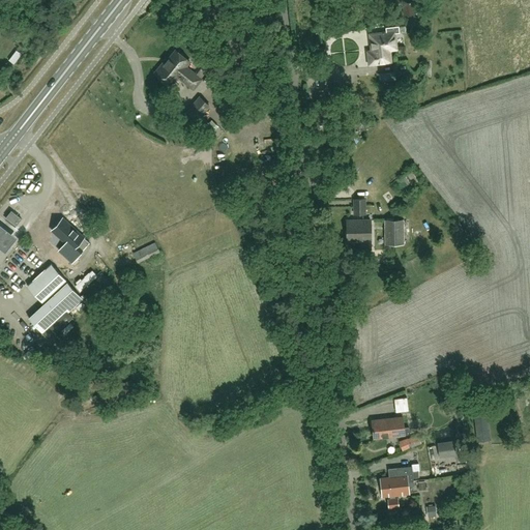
[(416,15),(415,1),(403,2),(404,15),(416,15)]
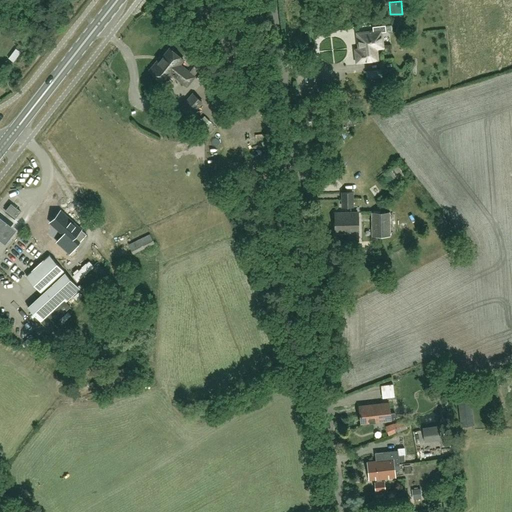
[(377,59),(376,50),(385,48),(382,32),(386,32),(385,25),(372,27),(373,32),(357,34),(359,50),(355,50),(357,62),(377,59)]
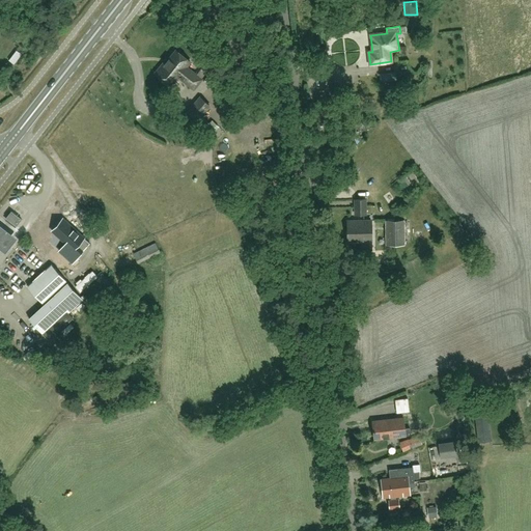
[(175,51),(164,65),(178,77),(194,89),(201,80),(186,67),(190,62),(175,51)]
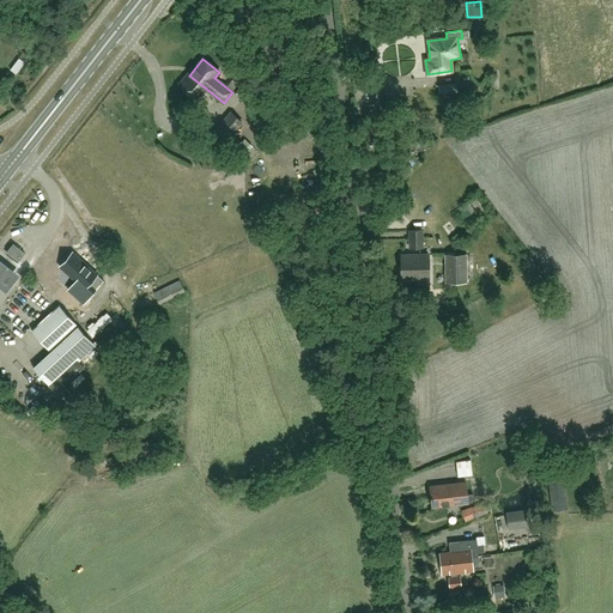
[(206,89),(189,76),(188,74),(180,85),(188,91),(188,95),(192,97),(195,97),(198,99),(206,89)]
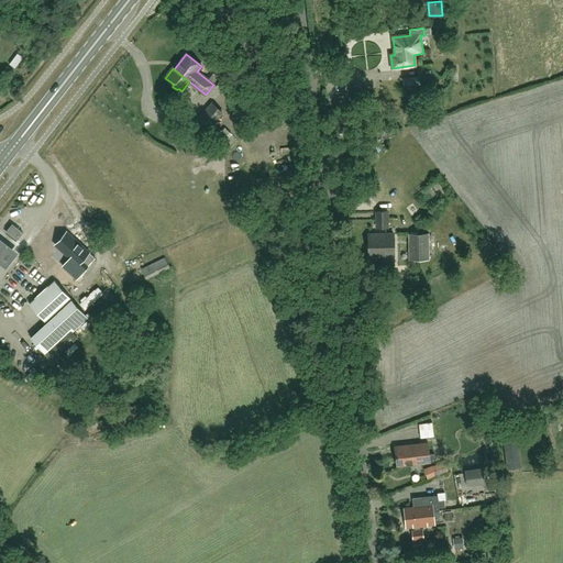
[(212,103),(199,119),(209,128),(222,112),(212,103)]
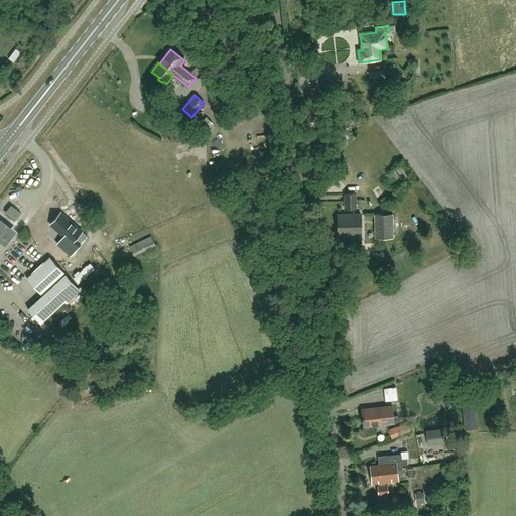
[(208,118),(196,130),(203,137),(214,124),(208,118)]
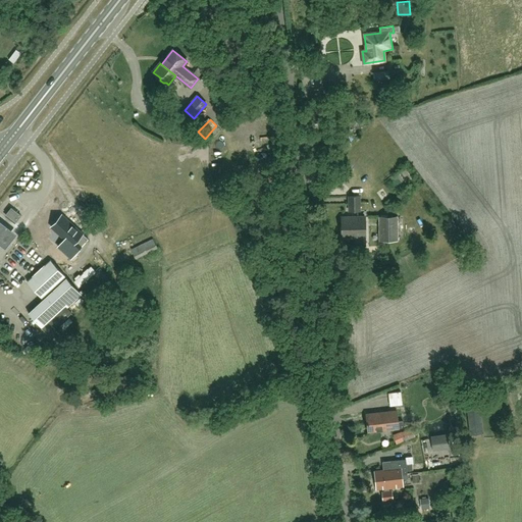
[(349,211),(359,211),(359,196),(349,197),(349,211)]
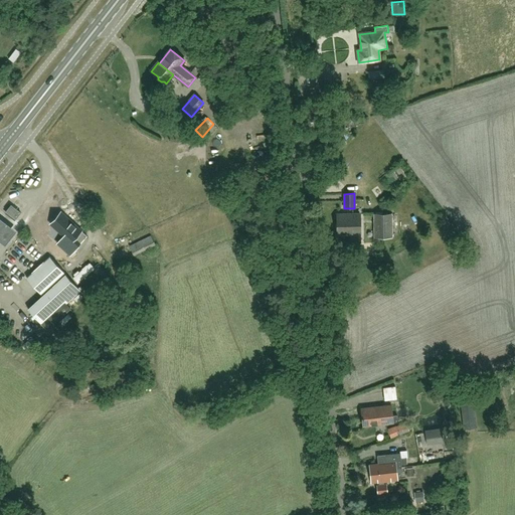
[(15,220),(20,213),(10,206),(5,212),(15,220)]
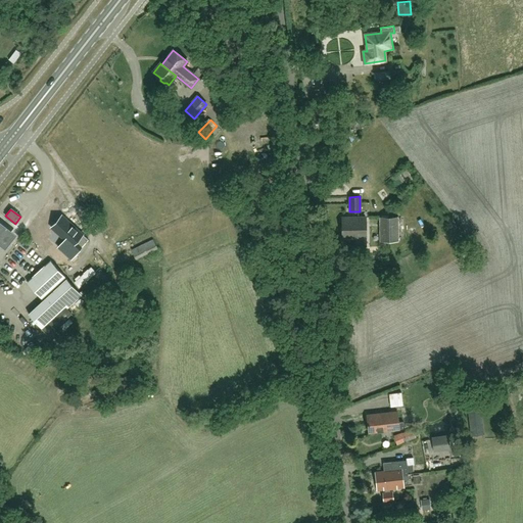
[(398,241),(398,222),(398,217),(380,218),(380,242),(398,241)]
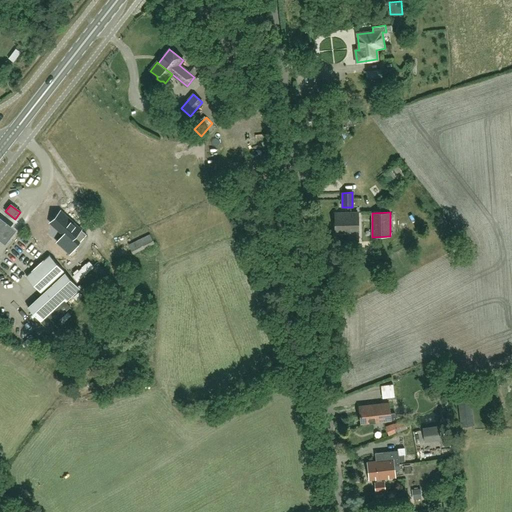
[(335,233),(358,233),(358,213),(335,213),(335,233)]
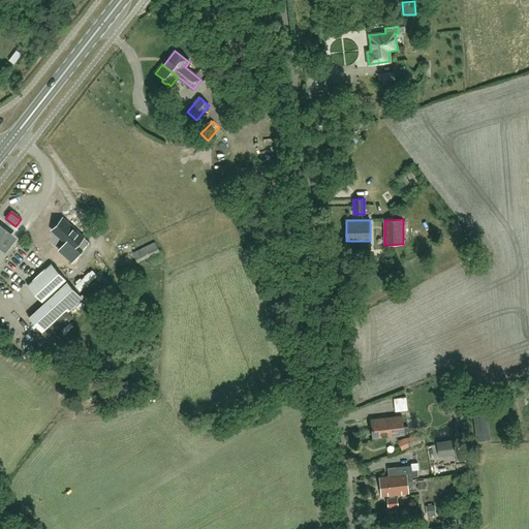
[(82,250),(89,243),(83,238),(69,225),(58,237),(72,249),(71,250),(78,255),(83,250),(82,250)]
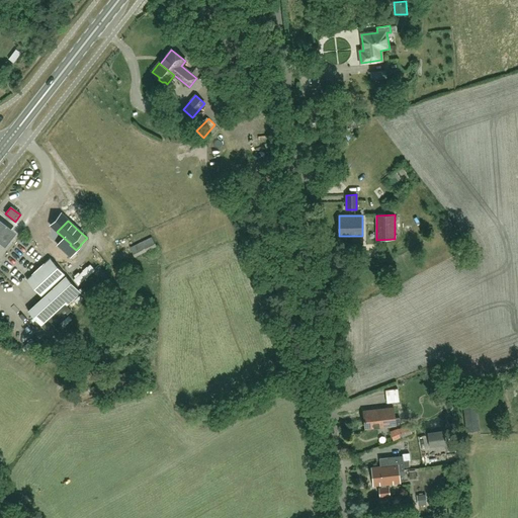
[(15,234),(0,222),(0,245),(4,249),(15,234)]
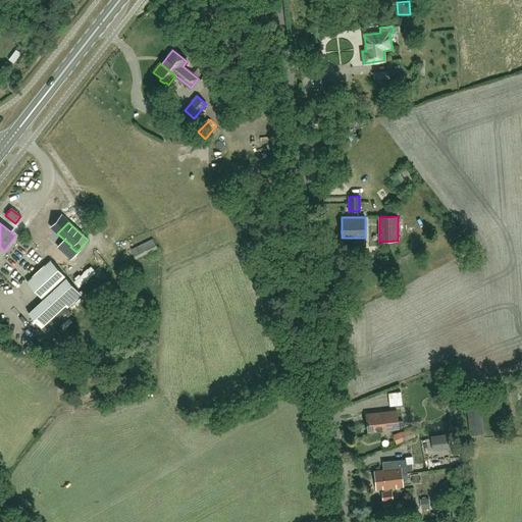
[(135,260),(157,249),(153,239),(129,251),(135,260)]
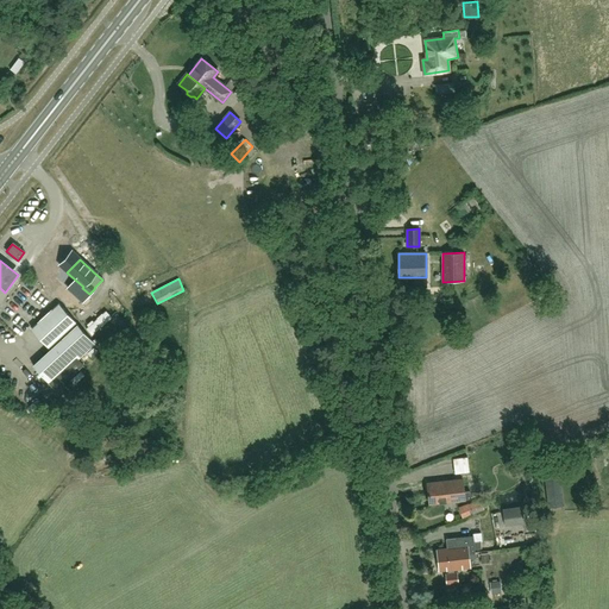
[(420,294),(421,296),(421,308),(432,308),(432,294),(420,294)]
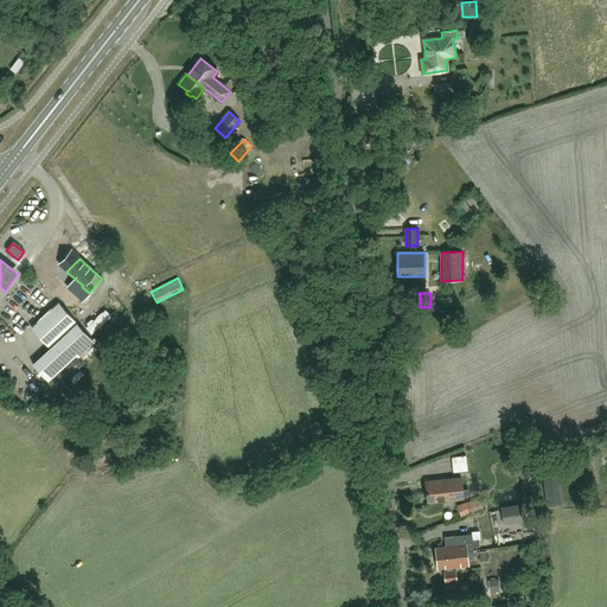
[(77,358),(94,343),(77,324),(76,324),(74,321),(75,320),(58,302),(31,327),(48,345),(51,343),(53,345),(32,364),(55,389),(83,363),(77,358)]
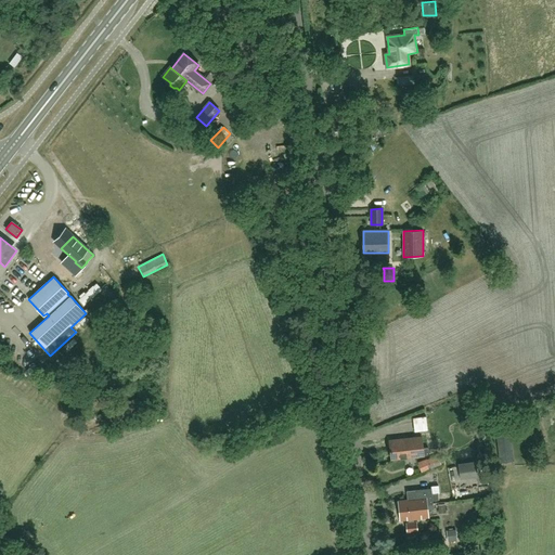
[(542,412),(543,421),(553,420),(552,411),(542,412)]
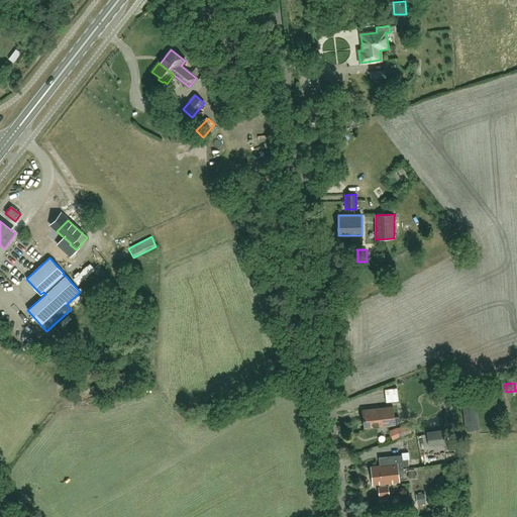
[(419,386),(406,389),(408,397),(420,395),(419,386)]
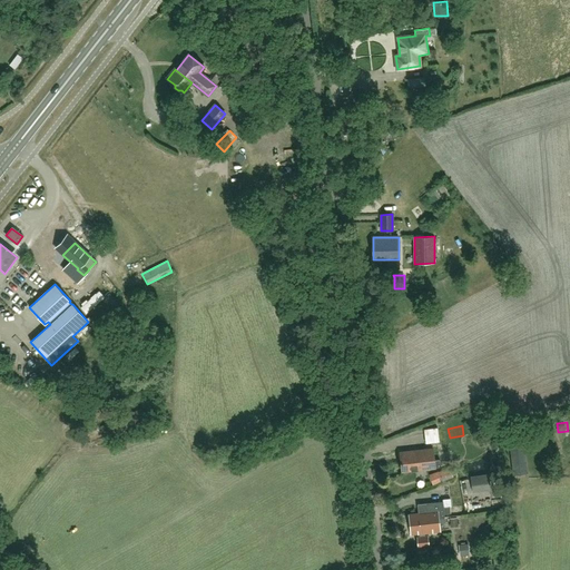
[(426,442),(441,441),(440,426),(425,428),(426,442)]
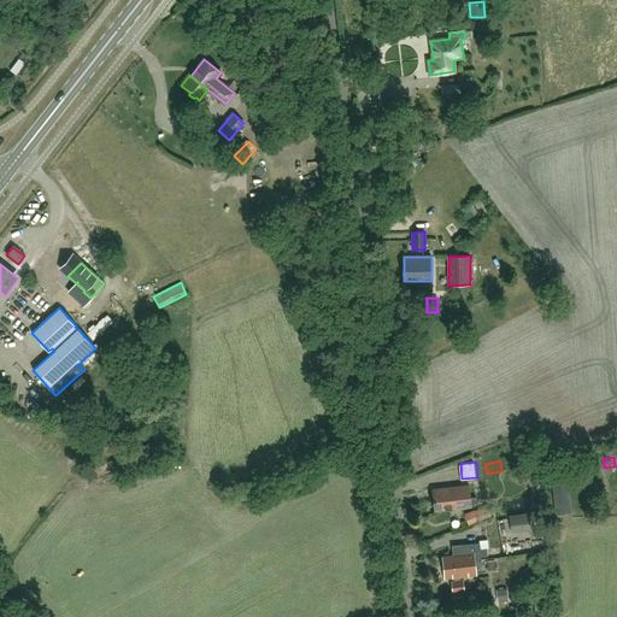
[(557,513),(570,512),(568,482),(553,485),(557,513)]
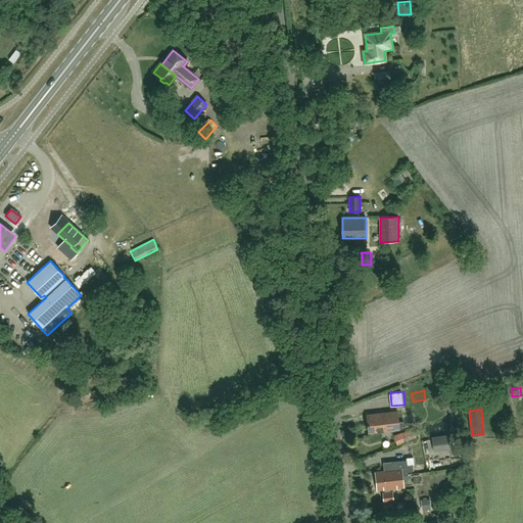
[(403,422),(398,422),(397,412),(382,414),(384,431),(399,429),(403,429),(403,422)]
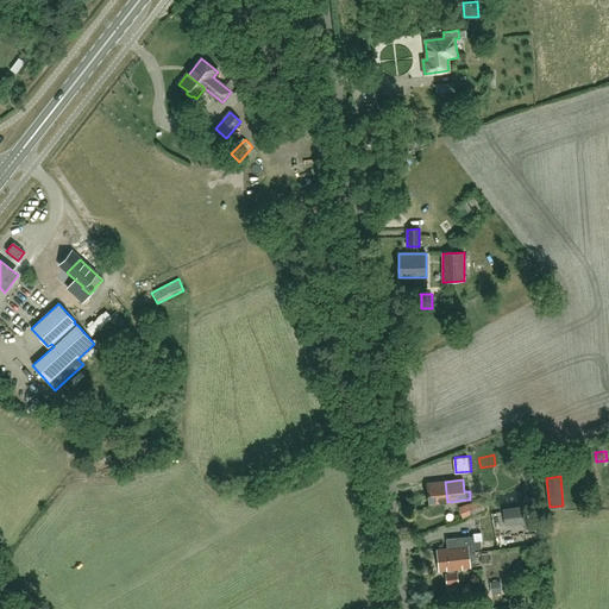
[(447,502),(445,482),(427,483),(429,503),(447,502)]
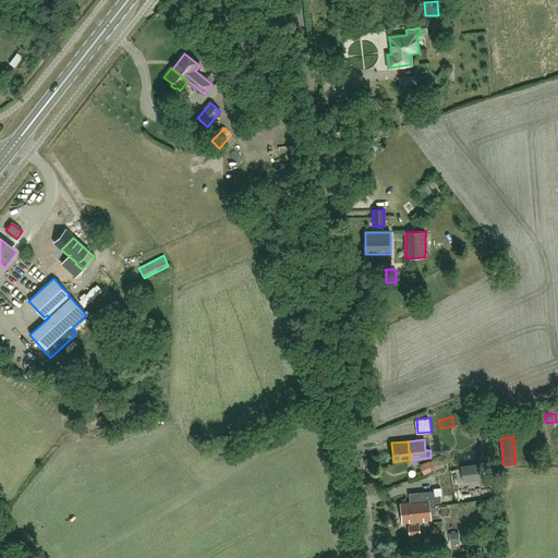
[(445,465),(444,460),(422,464),(423,470),(445,465)]
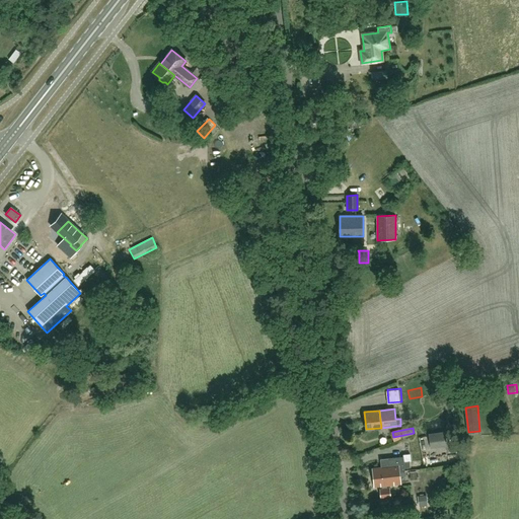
[(414,458),(429,457),(428,448),(414,449),(414,458)]
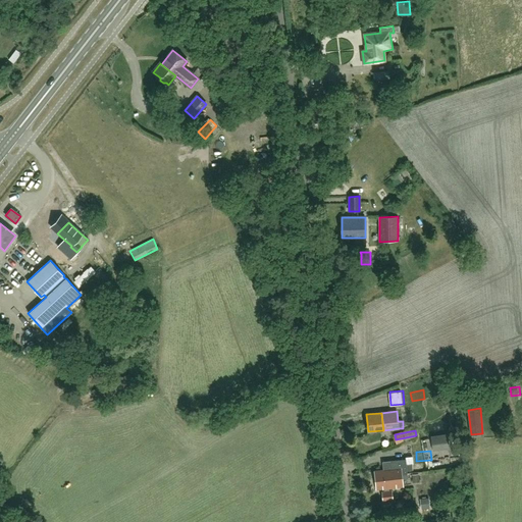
[(388,487),(394,486),(403,485),(403,479),(408,478),(408,473),(413,473),(412,464),(413,463),(412,457),(406,457),(406,460),(390,461),(392,468),(374,470),(376,488),(383,487),(384,491),(382,491),(382,499),(383,499),(383,504),(389,503),(388,499),(393,498),(392,490),(389,490),(388,487)]
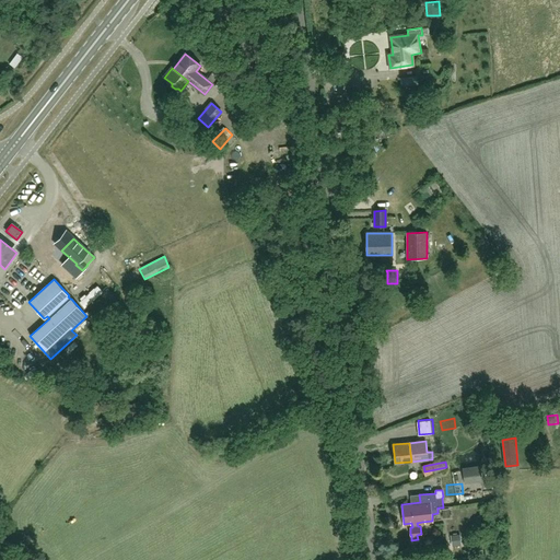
[(451,547),(463,546),(462,534),(454,534),(455,539),(451,539),(451,547)]
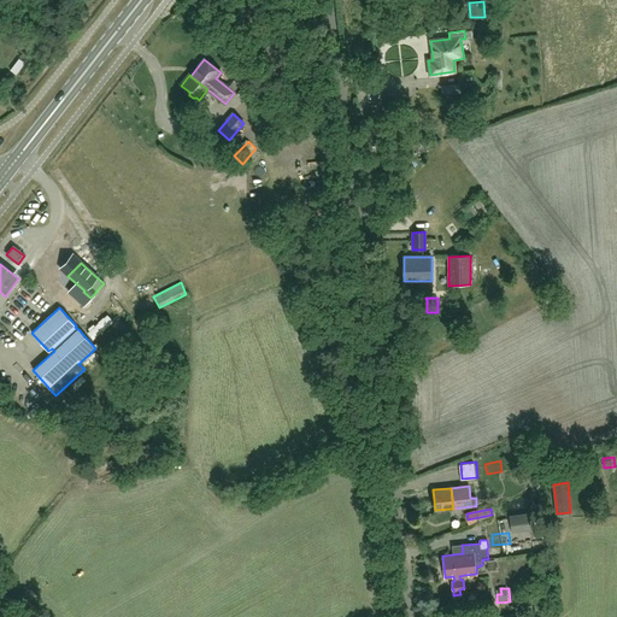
[(0,598),(0,616),(5,616),(12,611),(0,598)]
